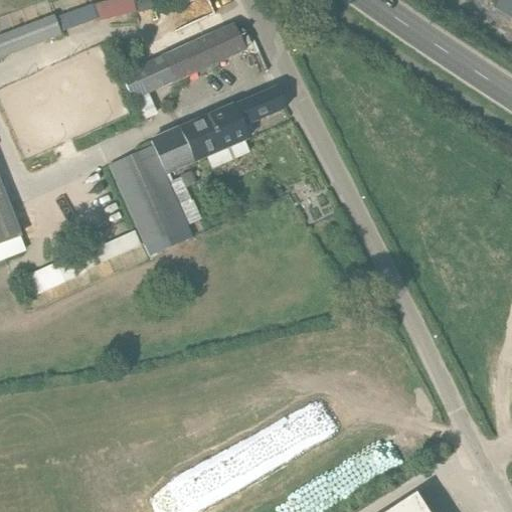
[(64,28),(138,8),(136,0),(102,0),(59,11),(64,28)]
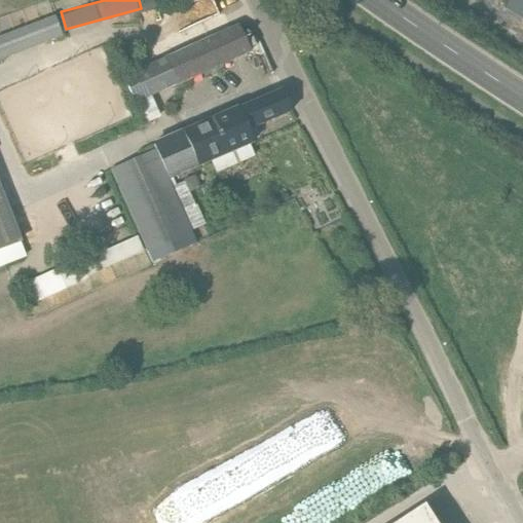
[(149,7),(124,14),(126,24),(152,16),(149,7)]
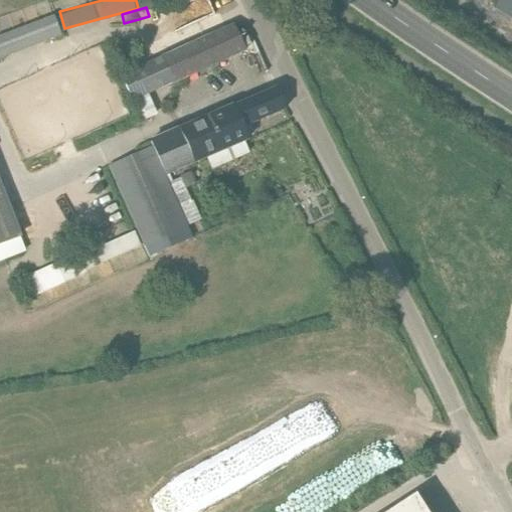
[(54,16),(0,35),(0,56),(60,33),(54,16)]
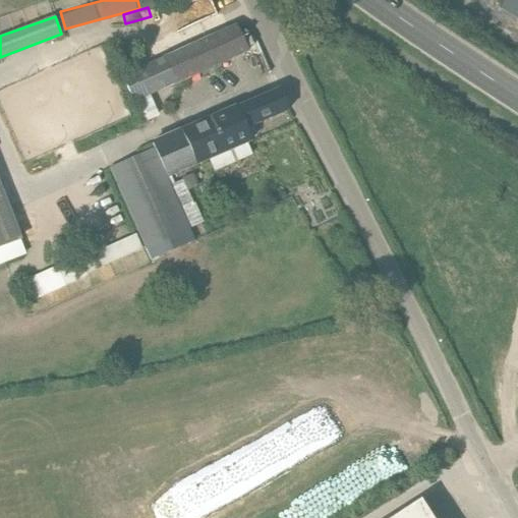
[(250,49),(238,24),(164,58),(175,82),(250,49)]
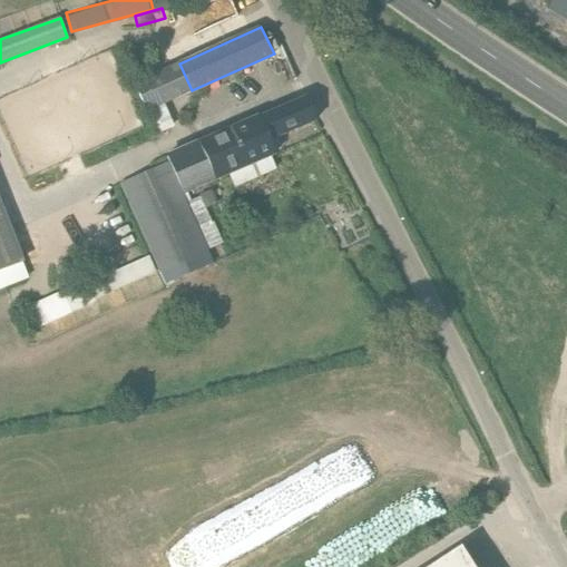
[(192,90),(179,64),(136,82),(148,109),(163,104),(192,90)]
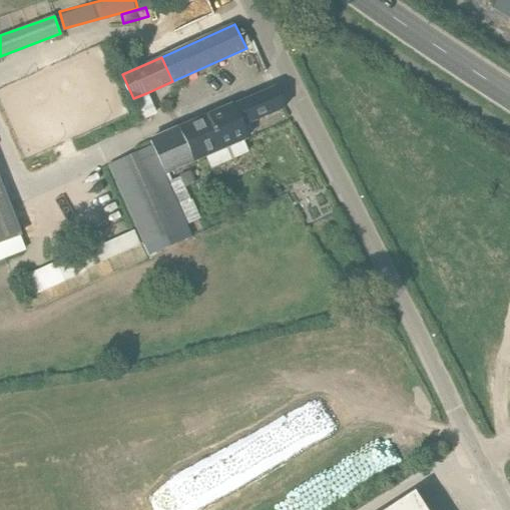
[(277,87),(234,104),(243,125),(286,106),(277,87)]
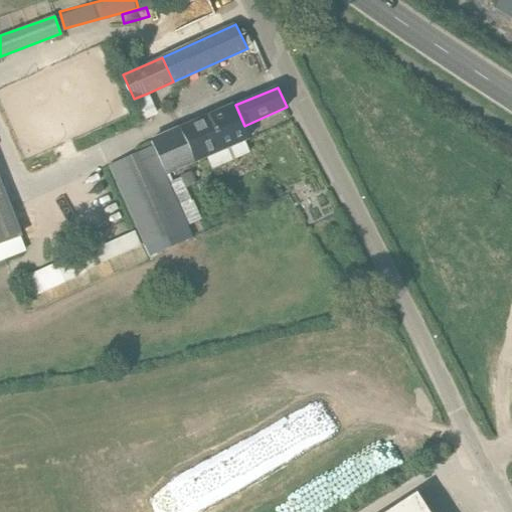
[(156,113),(147,94),(134,99),(143,119),(156,113)]
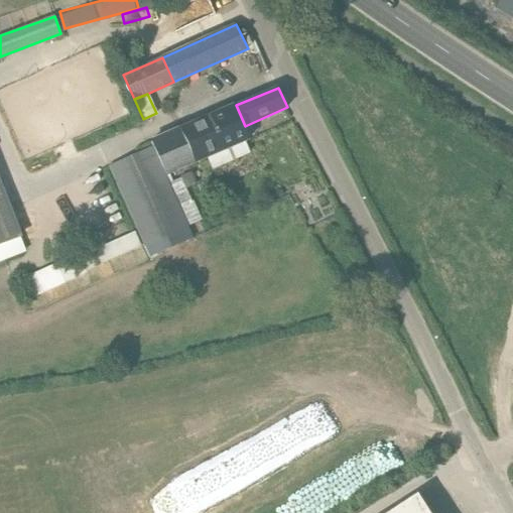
[(236,105),(209,116),(223,148),(211,154),(216,164),(251,150),(246,139),(250,137),(245,126),(236,105)]
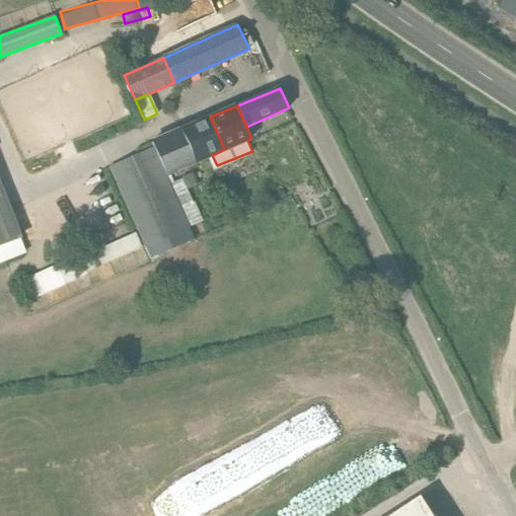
[(210,117),(154,141),(168,173),(212,155),(224,149),(210,117)]
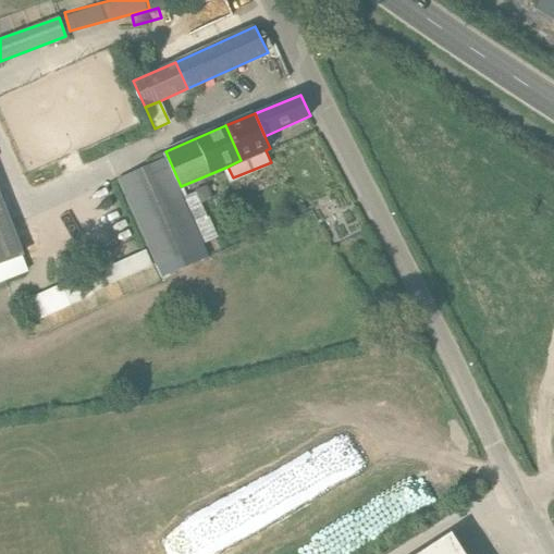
[(165,157),(120,177),(158,263),(204,243),(165,157)]
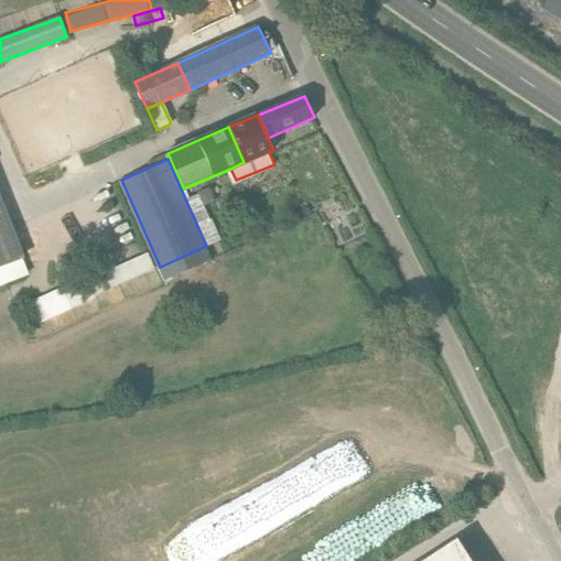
[(0,198),(0,286),(30,274),(0,198)]
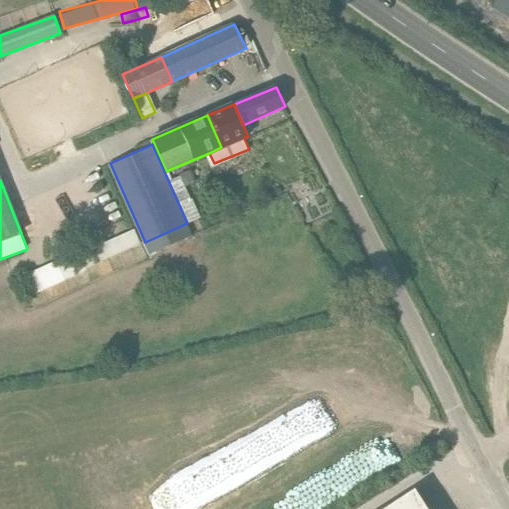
[(135,231),(80,255),(85,268),(141,243),(135,231)]
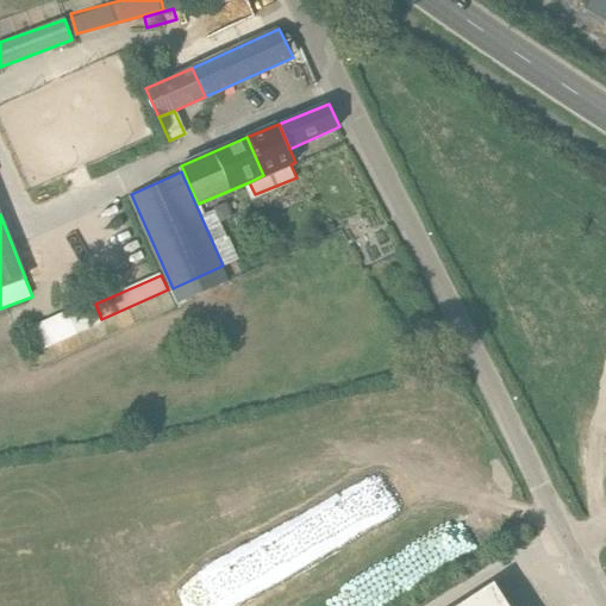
[(93,300),(39,324),(49,347),(104,323),(101,319),(95,304),(93,300)]
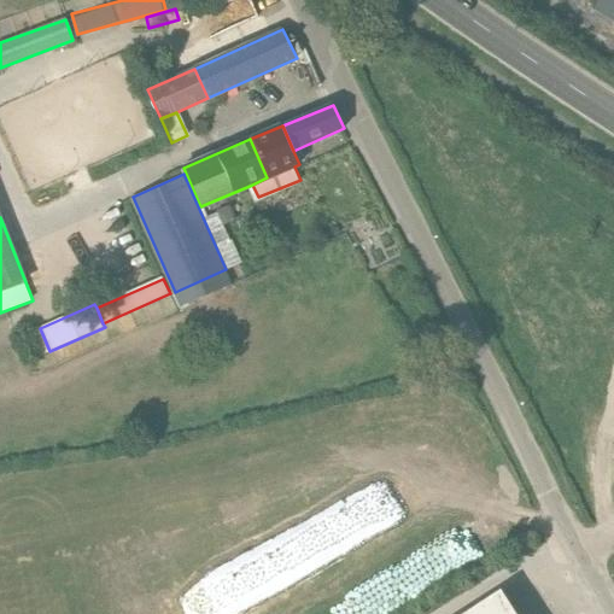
[(519,613),(506,592),(471,613),(519,613)]
